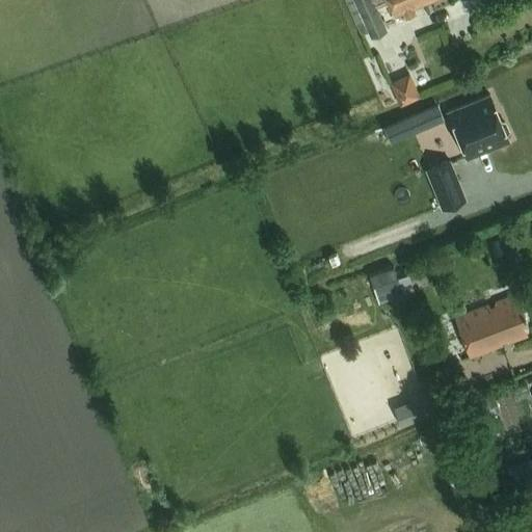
[(375,9),(384,5),(390,18),(432,0),(345,0),(362,37),(369,34),(372,41),(386,34),(375,9)]
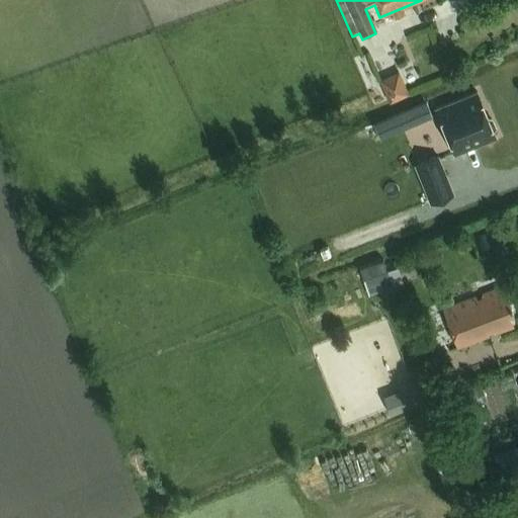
[(405,69),(383,78),(393,101),(414,93),(405,69)]
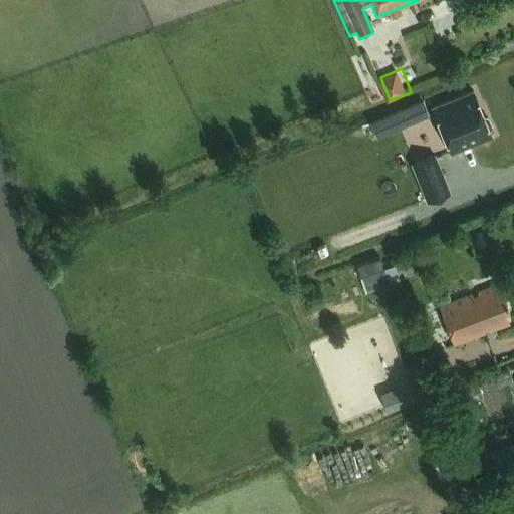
[(432,108),(448,149),(450,153),(491,137),(489,131),(490,127),(488,119),(483,118),(472,91),(432,108)]
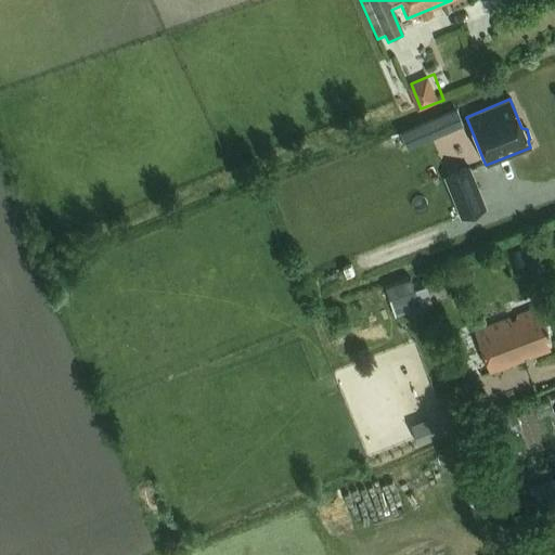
[(405,150),(430,140),(424,124),(399,133),(405,150)]
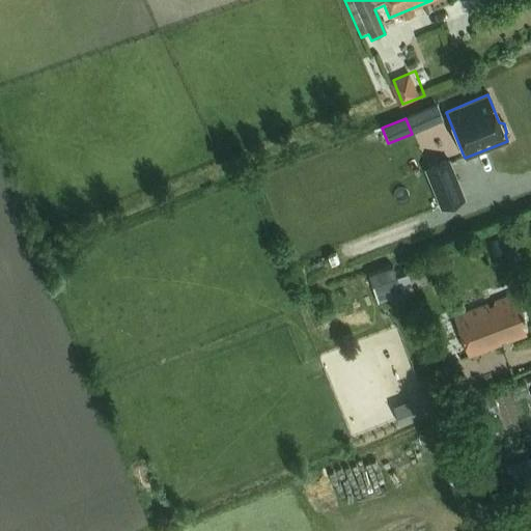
[(464,199),(448,161),(425,170),(441,208),(464,199)]
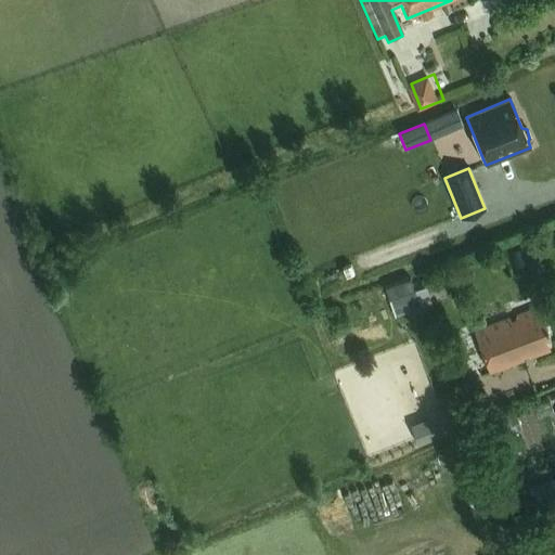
[(410,279),(385,287),(388,299),(413,291),(410,279)]
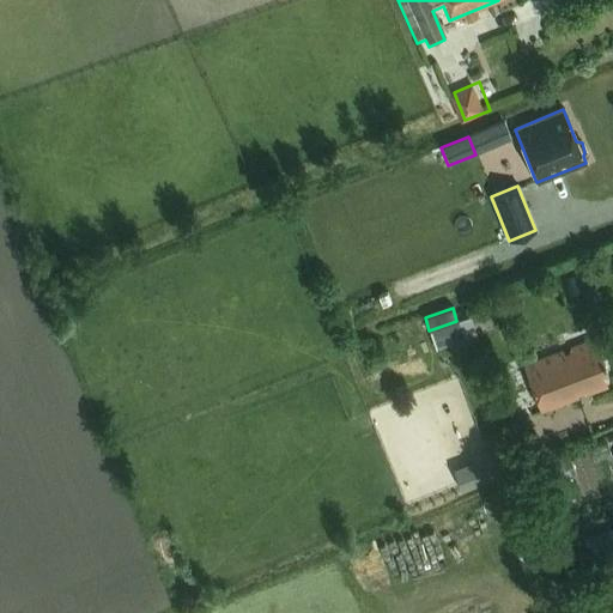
[(430,332),(435,349),(478,335),(471,317),(430,332)]
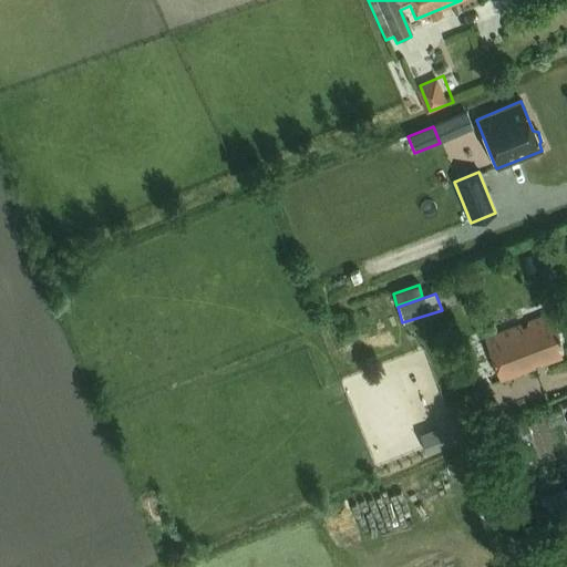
[(497,381),(558,358),(553,346),(558,343),(546,312),(481,337),(497,381)]
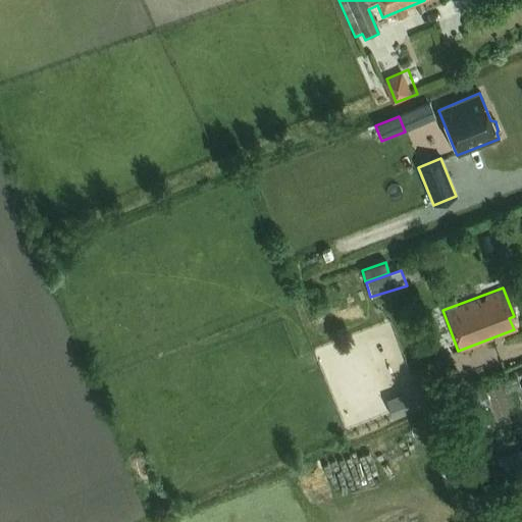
[(313,320),(320,317),(317,310),(310,312),(313,320)]
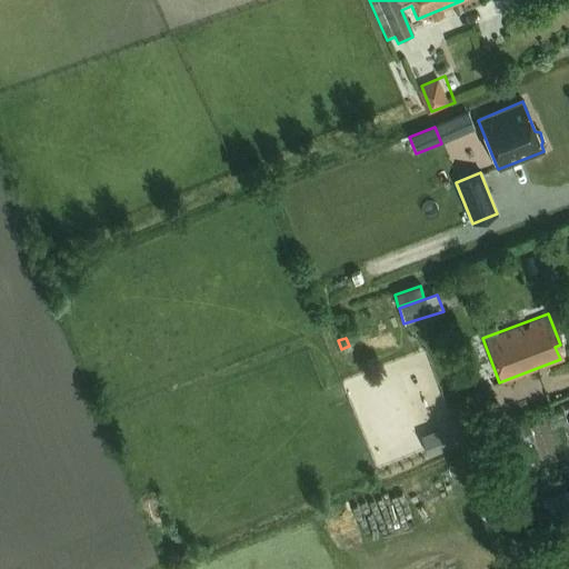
[(449,448),(497,430),(492,420),(487,403),(439,422),(449,448)]
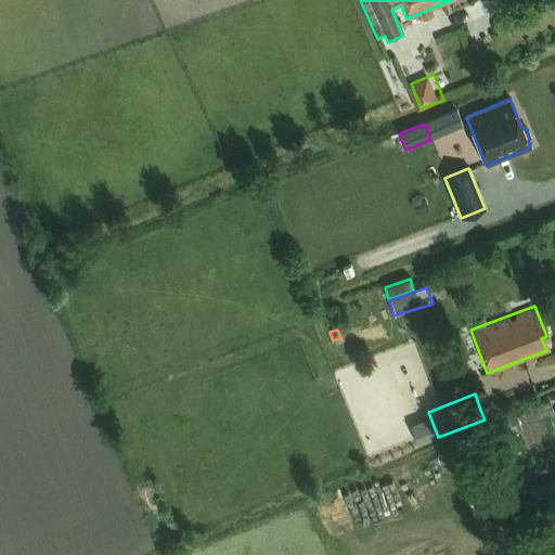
[(554,478),(530,488),(540,513),(554,506),(554,478)]
